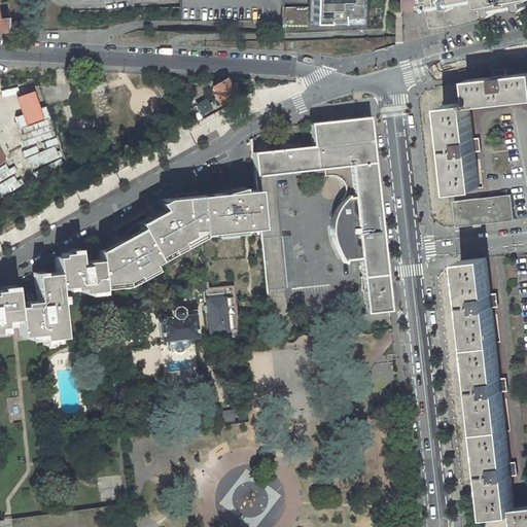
[(281,20),(280,0),(181,0),(181,21),(253,20),(265,20),(281,20)]
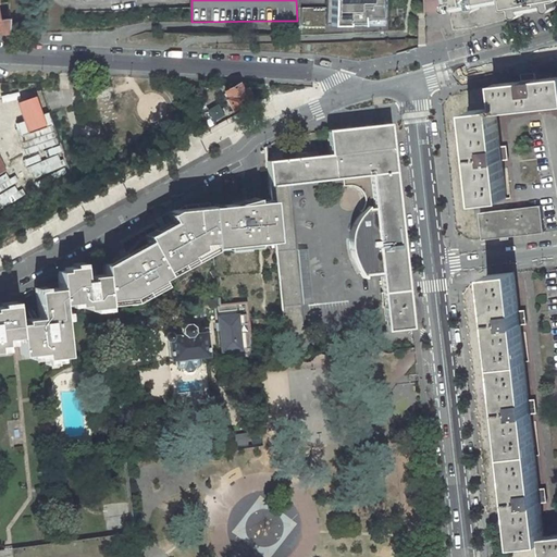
[(301,8),(301,24),(359,24),(359,20),(375,20),(374,4),(374,0),(330,0),(330,8),(301,8)]
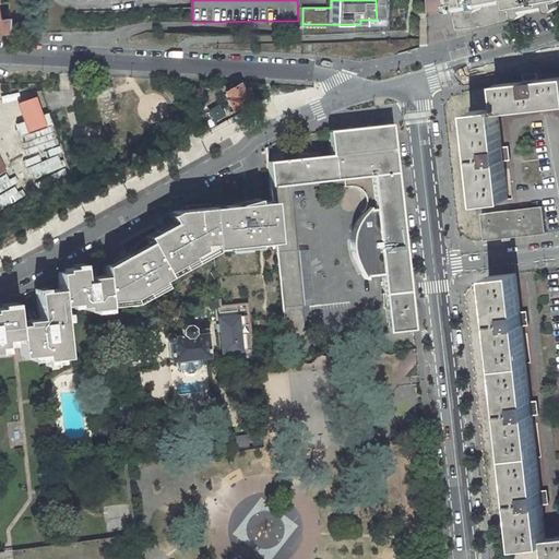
[(451,8),(452,9),(454,9),(460,9),(460,4),(484,0),(451,0),(452,1),(451,1),(450,2),(449,4),(449,6),(450,7),(451,8)]
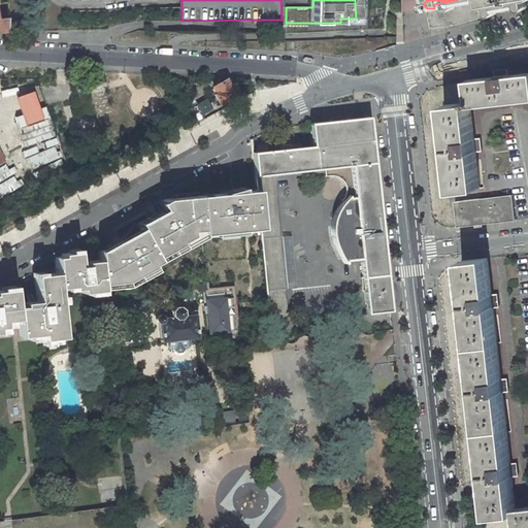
[(521,5),(527,4),(527,3),(527,0),(480,0),(481,5),(482,6),(483,7),(484,7),(489,6),(490,11),(498,9),(521,5)]
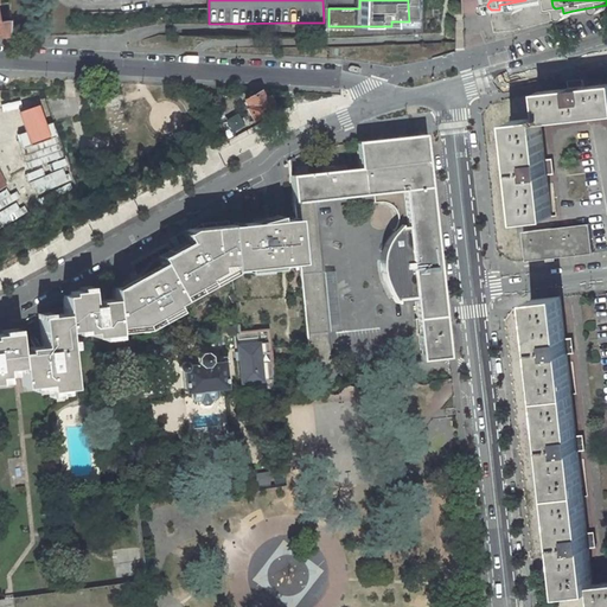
[(606,114),(606,83),(585,87),(569,88),(538,91),(541,117),(542,121),(606,114)]
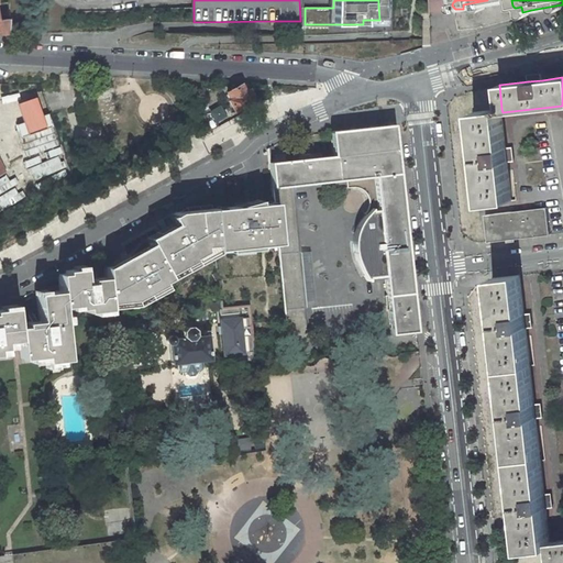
[(234,111),(254,100),(249,90),(249,89),(245,91),(241,85),(227,94),(230,99),(229,100),(234,111)]
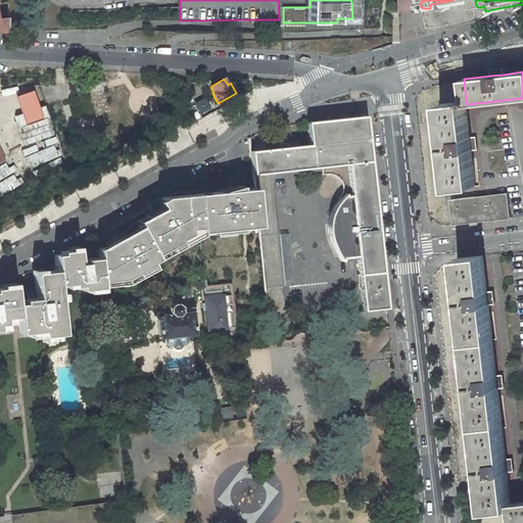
[(54,135),(44,106),(39,107),(32,90),(15,97),(21,114),(15,115),(26,145),(54,135)]
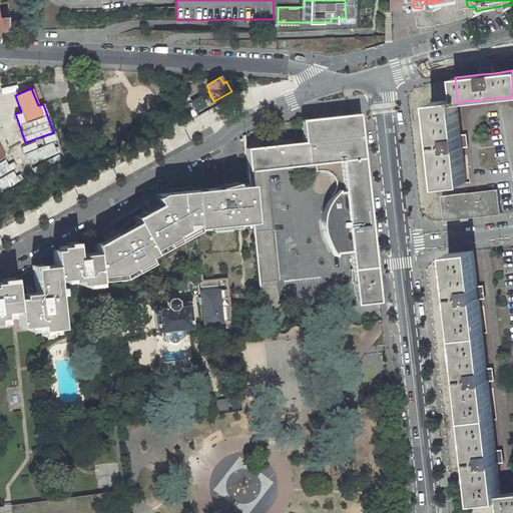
[(193,111),(205,106),(200,93),(188,98),(193,111)]
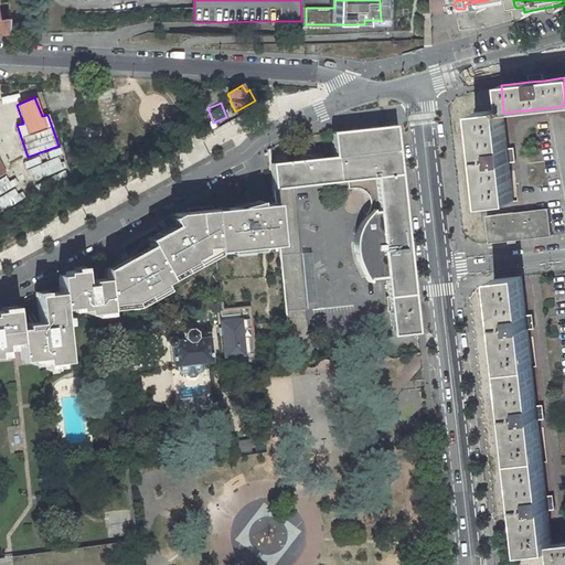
[(508,148),(504,113),(503,109),(476,112),(486,205),(513,202),(510,162),(508,148)]
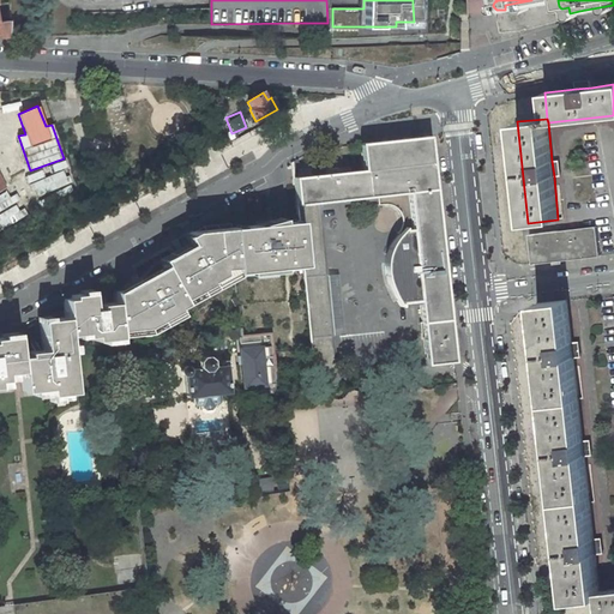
[(298,176),(294,178),(296,205),(317,203),(377,196),(378,205),(384,204),(390,205),(392,206),(397,210),(399,214),(402,220),(402,227),(403,228),(393,239),(390,246),(386,257),(385,263),(385,274),(387,283),(392,294),(399,307),(401,307),(402,306),(402,304),(419,301),(426,365),(455,361),(429,136),(360,143),(363,169),(298,176)]
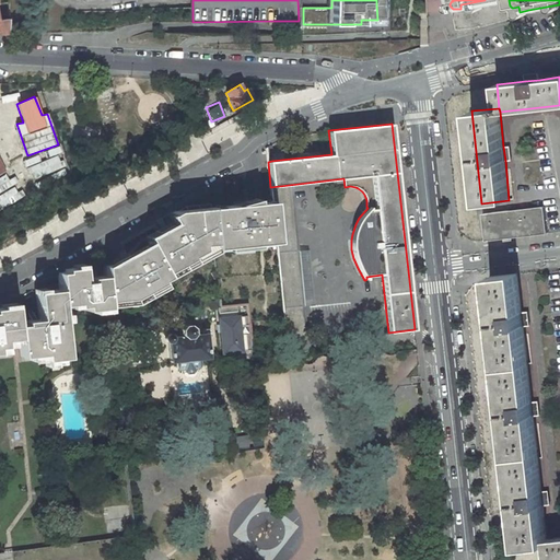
[(277,246),(286,337),(304,336),(301,305),(295,252),(289,185),(270,187),(271,197),(272,201),(277,243),(277,246)]
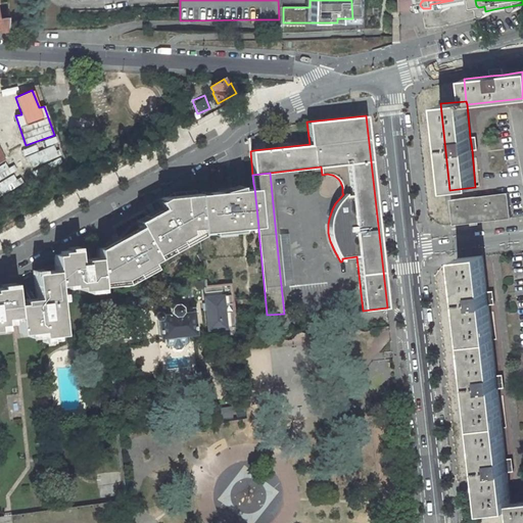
[(104,247),(96,248),(97,257),(100,281),(123,278),(150,263),(149,262),(156,257),(154,253),(178,240),(177,239),(188,233),(188,228),(199,227),(210,228),(210,233),(230,231),(242,229),(258,227),(254,188),(239,189),(163,197),(160,199),(163,205),(160,207),(145,216),(144,219),(137,223),(140,229),(121,239),(121,238),(104,247)]
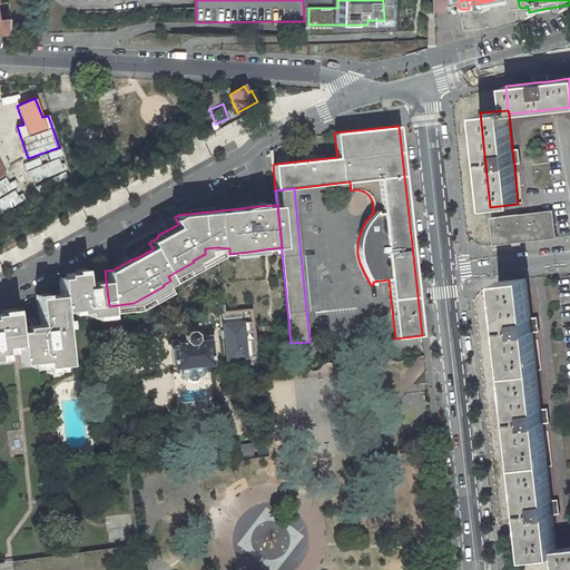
[(491,217),(494,245),(513,243),(513,241),(521,239),(521,242),(558,237),(554,209),(491,217)]
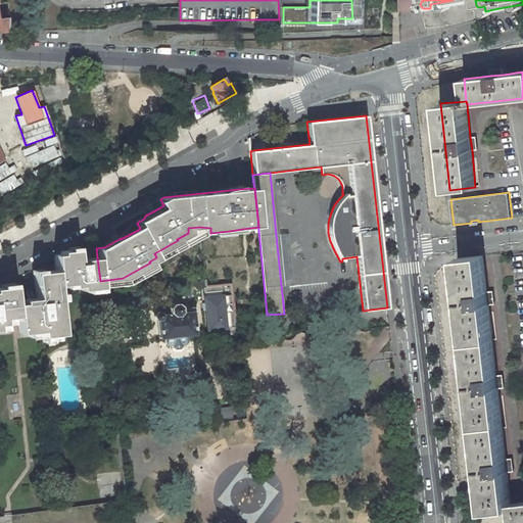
[(293,284),(288,234),(276,235),(281,285),(293,284)]
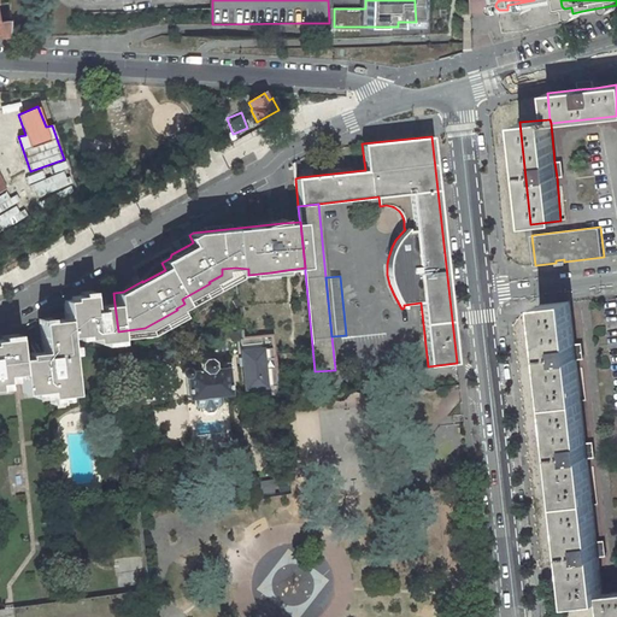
[(119,339),(118,331),(115,304),(106,305),(98,306),(98,307),(92,307),(90,301),(90,294),(80,295),(70,297),(71,300),(63,300),(65,318),(66,336),(75,335),(83,334),(84,338),(93,336),(93,341),(101,341),(118,339),(119,339)]
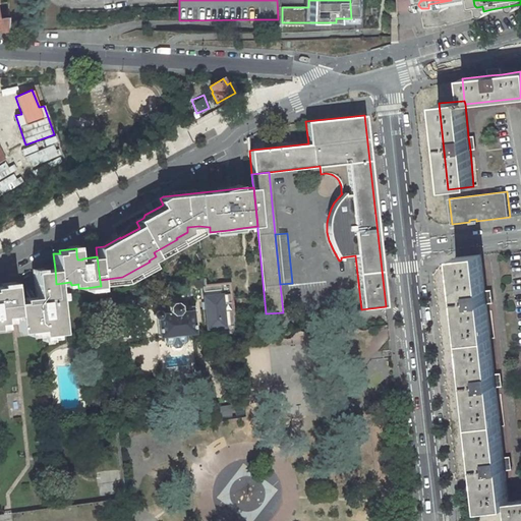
[(483,509),(510,507),(509,501),(506,470),(504,457),(497,387),(495,373),(486,303),(485,290),(481,253),(455,256),(483,509)]
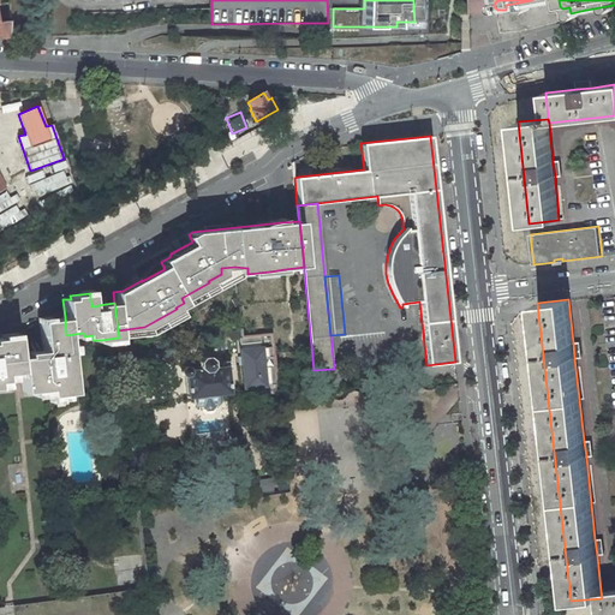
[(67,344),(66,335),(65,317),(48,320),(40,321),(40,322),(42,351),(27,352),(27,356),(18,357),(21,371),(23,392),(31,390),(47,388),(48,394),(48,395),(55,394),(64,393),(73,392),(69,352),(67,344)]
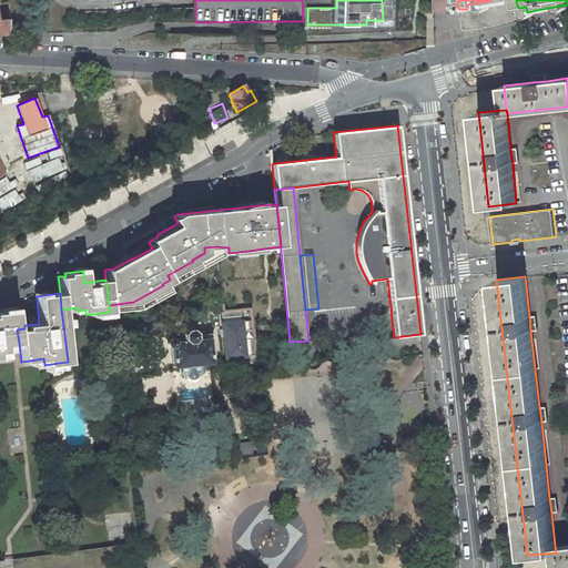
[(222,312),(226,357),(256,354),(252,308),(222,312)]
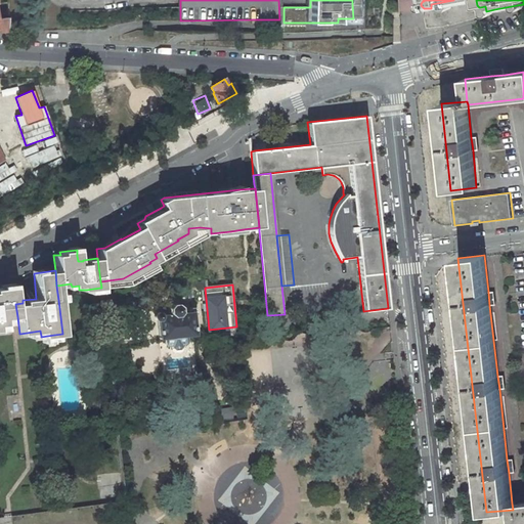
[(3,318),(9,317),(17,316),(15,304),(13,287),(0,288),(0,323),(4,323),(3,318)]
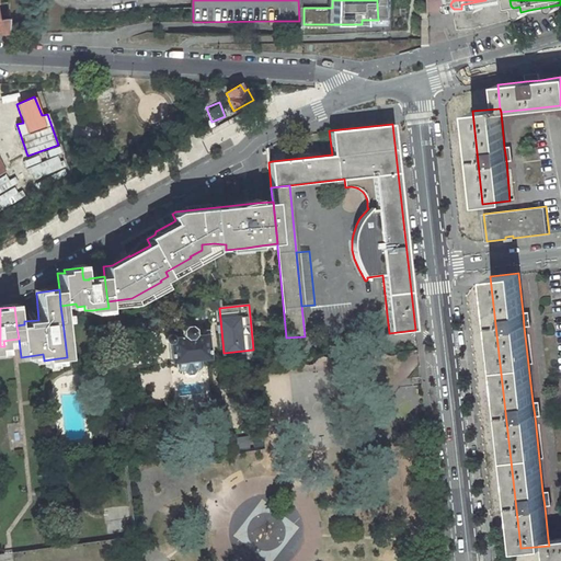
[(254,323),(255,339),(272,338),(268,321),(254,323)]
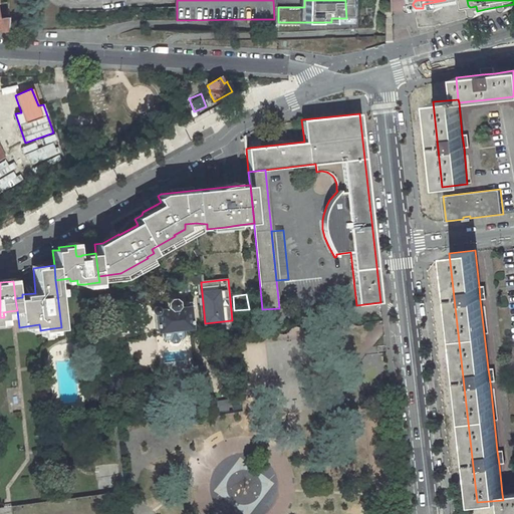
[(155,313),(157,332),(192,328),(190,310),(191,310),(193,307),(193,304),(190,302),(187,302),(185,305),(185,306),(178,307),(178,306),(177,305),(177,300),(173,298),(168,298),(166,302),(166,308),(158,309),(157,307),(155,306),(153,306),(152,307),(151,308),(150,310),(151,311),(152,312),(153,313),(155,313)]
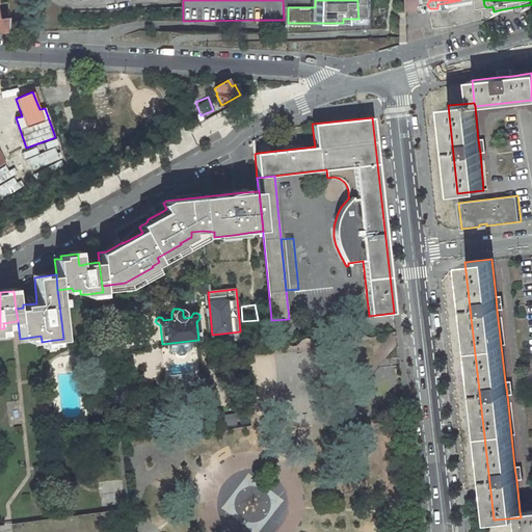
[(236,424),(235,415),(227,415),(228,425),(236,424)]
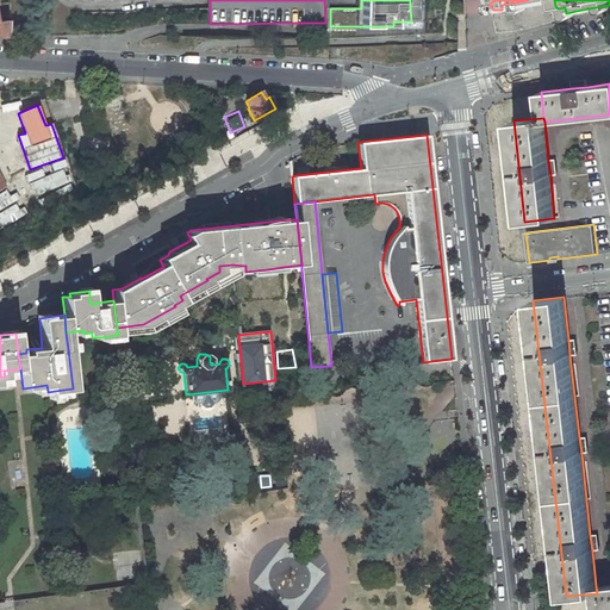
[(112,589),(142,585),(139,566),(110,570),(112,589)]
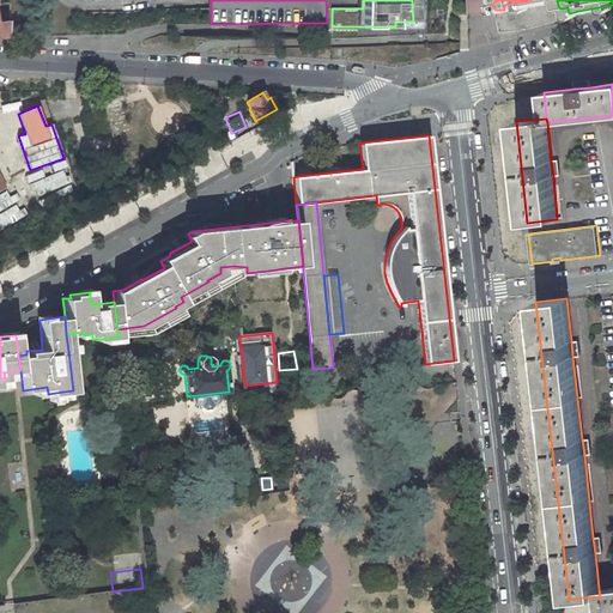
[(600,596),(601,612),(612,612),(612,588),(599,589),(600,596)]
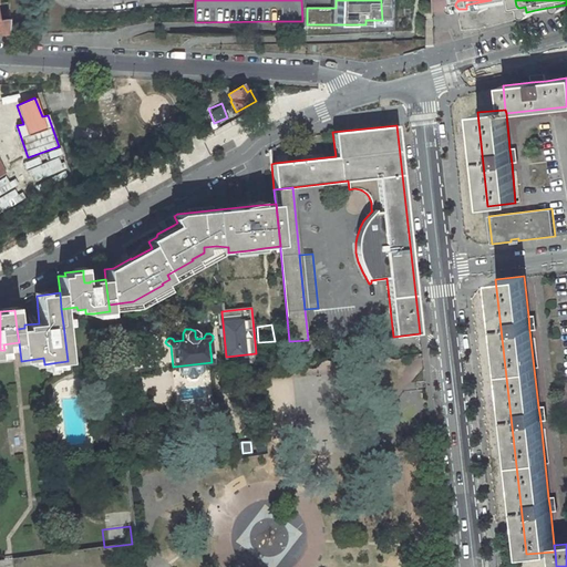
[(411,566),(410,555),(401,556),(401,566),(411,566)]
